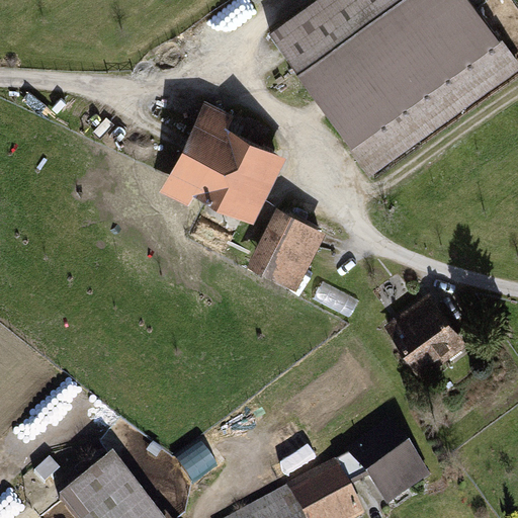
[(517,62),(472,0),(316,0),(270,33),(353,147),(350,149),(370,177),(517,70),(517,62)]
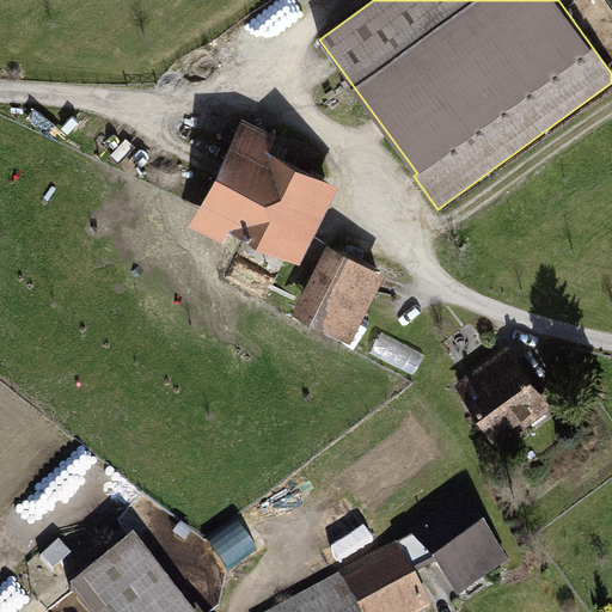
[(275,134),(243,118),(189,227),(222,243),(230,230),(301,264),(340,187),(311,172),(322,151),(293,136),(292,139),(276,132),(275,134)]
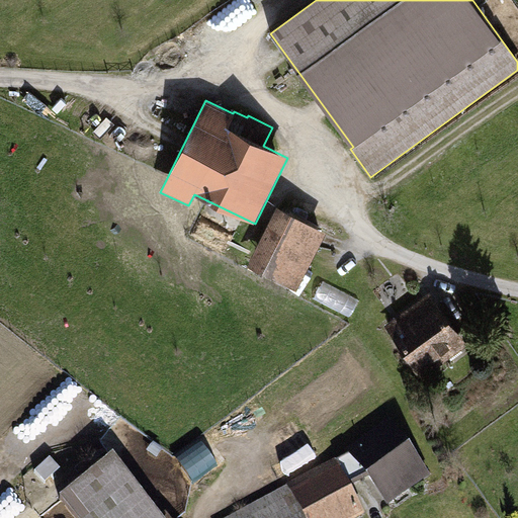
[(326,232),(277,207),(248,267),(296,291),(326,232)]
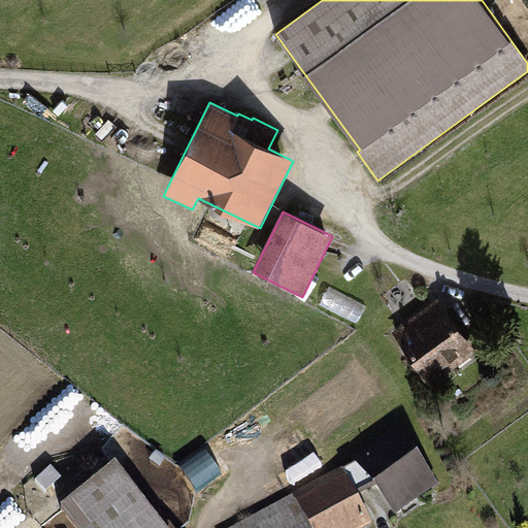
[(438,296),(392,330),(431,383),(477,349),(438,296)]
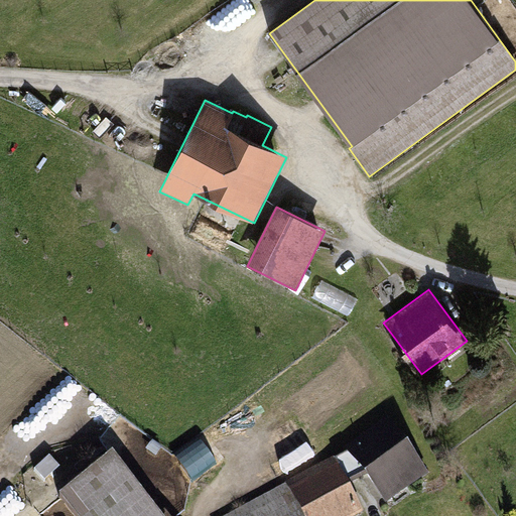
[(345,448),(386,505),(428,474),(387,417),(345,448)]
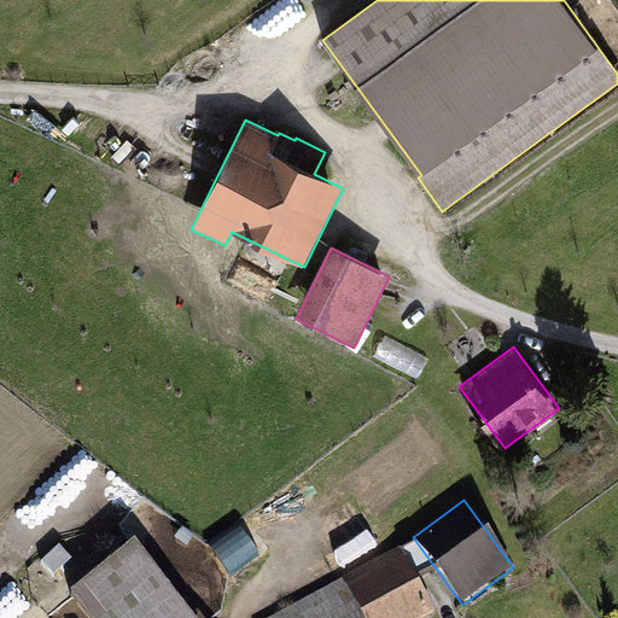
[(342,575),(380,543),(363,522),(324,553),(342,575)]
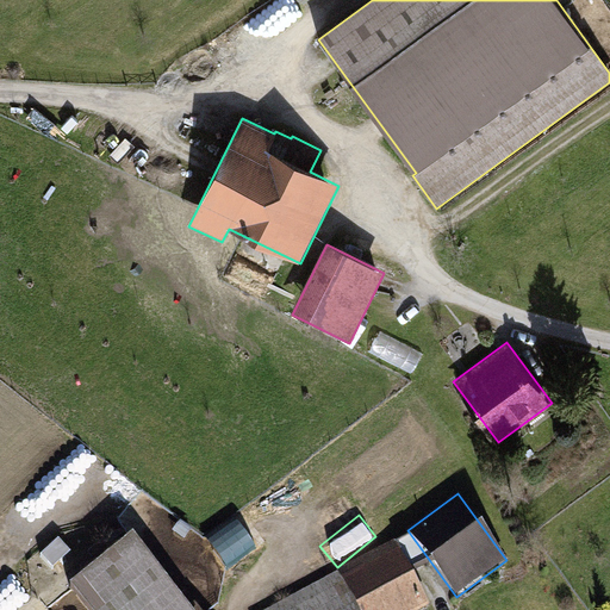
[(231,566),(257,547),(241,522),(213,541),(231,566)]
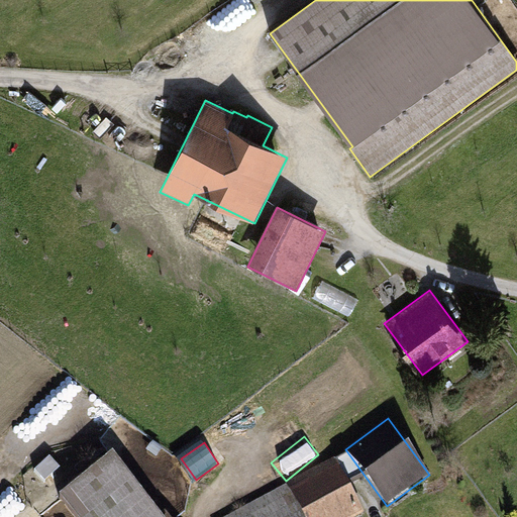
[(167,516),(114,451),(59,496),(75,516),(167,516)]
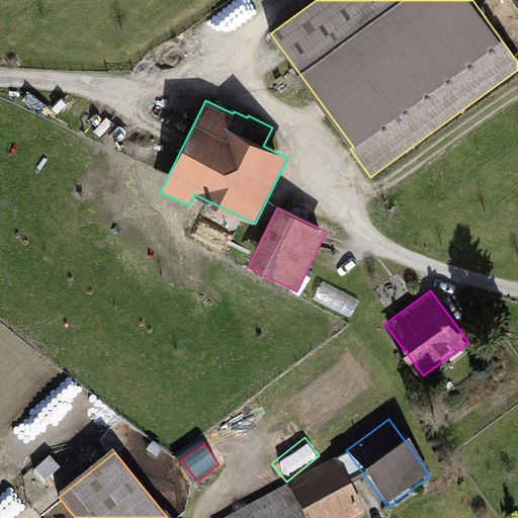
[(287,487),(227,517),(360,517),(364,516),(335,459),(286,485),(287,487)]
